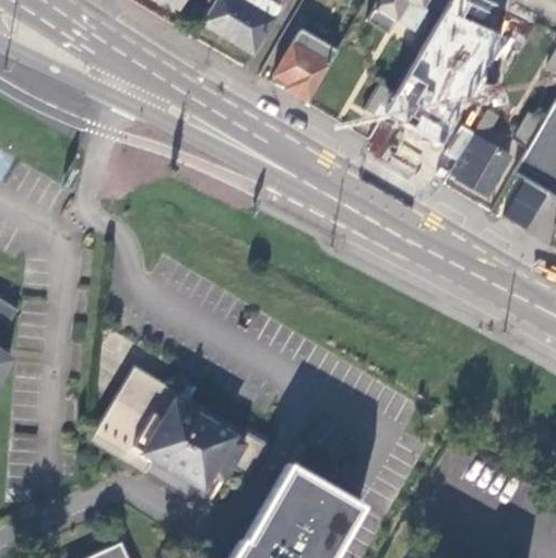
[(244,2),(240,0),(215,0),(203,21),(255,51),(274,19),(244,2)]
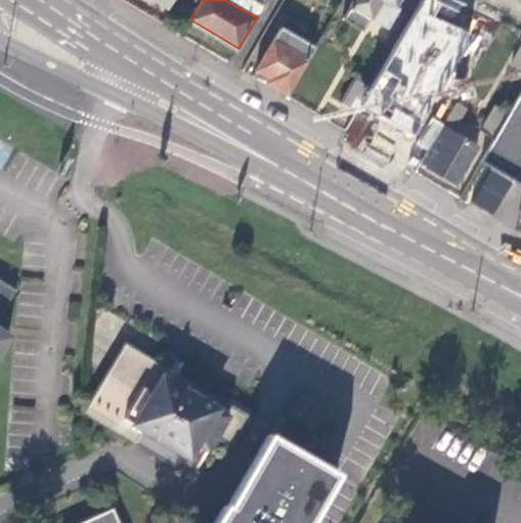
[(228,0),(228,2),(257,17),(262,7),(249,0),(228,0)]
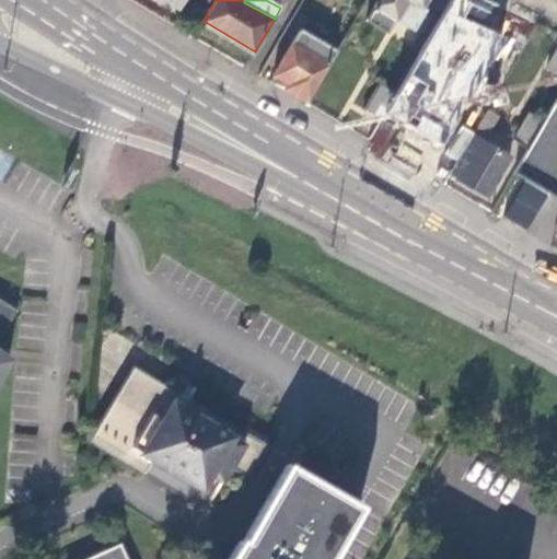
[(381,0),(370,21),(390,33),(398,18),(419,31),(438,0),(381,0)]
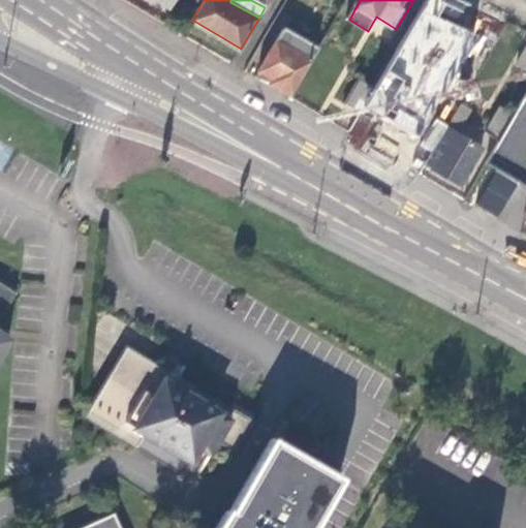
[(287,2),(274,25),(283,30),(285,27),(286,25),(295,30),(305,11),(287,2)]
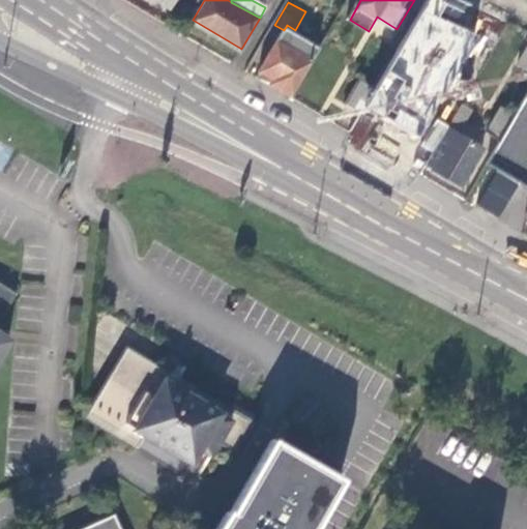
[(329,11),(339,18),(344,8),(334,2),(329,11)]
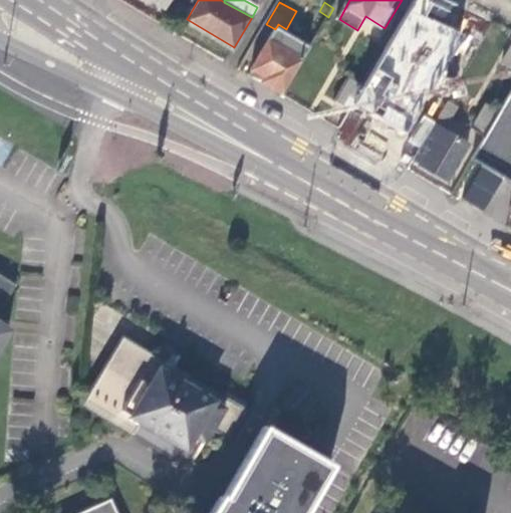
[(468,34),(413,8),(364,84),(354,101),(411,135),(425,110),(468,34)]
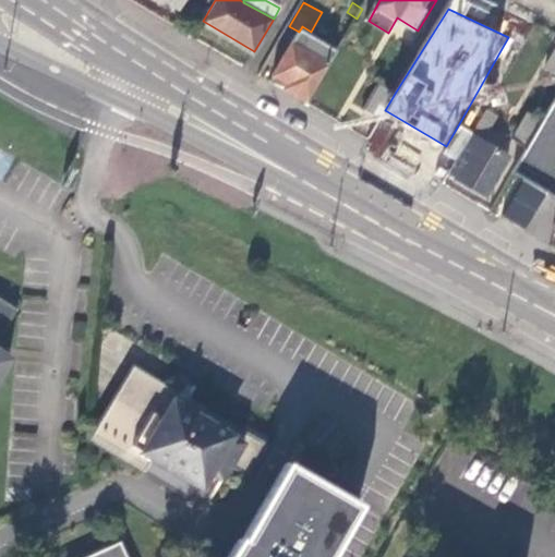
[(294,85),(291,91),(309,100),(338,50),(301,28),(299,32),(275,74),(294,85)]
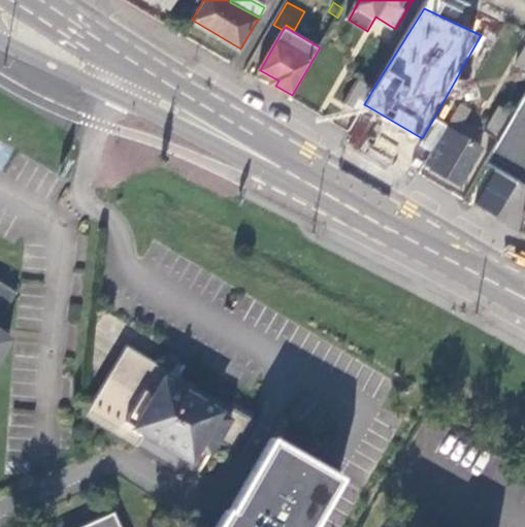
[(347,103),(360,111),(364,104),(374,87),(361,79),(347,103)]
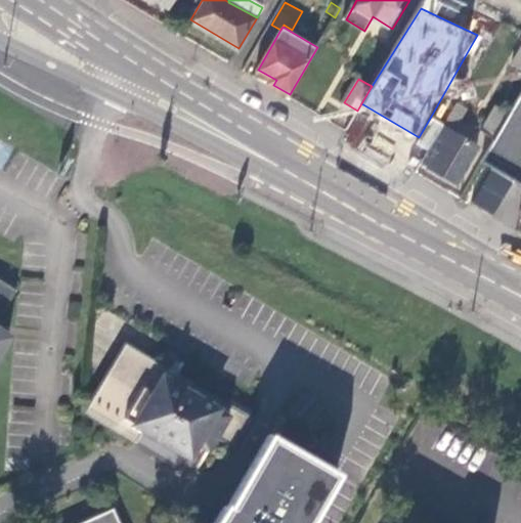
[(520,93),(511,112),(495,138),(482,160),(493,167),(515,179),(520,182),(520,93)]
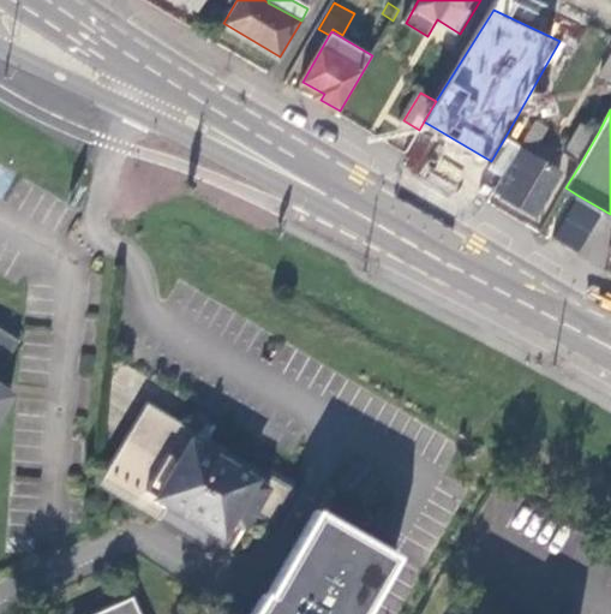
[(522,148),(520,147),(496,188),(505,194),(504,195),(537,214),(562,171),(533,153),(549,126),(539,120),(522,148)]
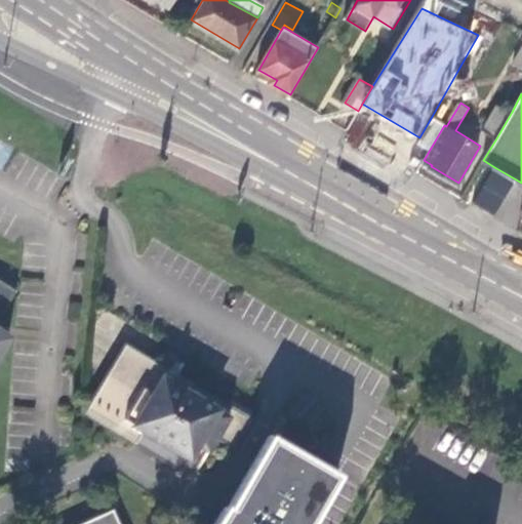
[(483,131),(496,138),(512,112),(497,105),(483,131)]
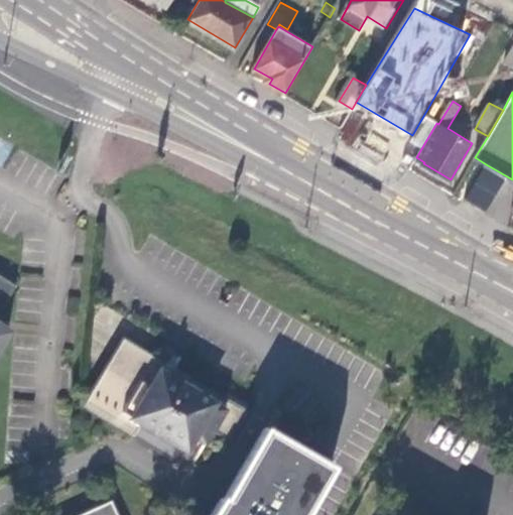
[(486,164),(467,198),(487,210),(507,176),(486,164)]
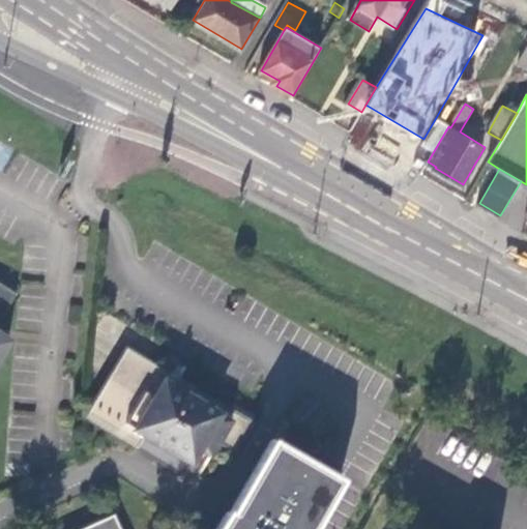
[(0,359),(12,340),(0,331),(0,321),(19,293),(0,281),(0,359)]
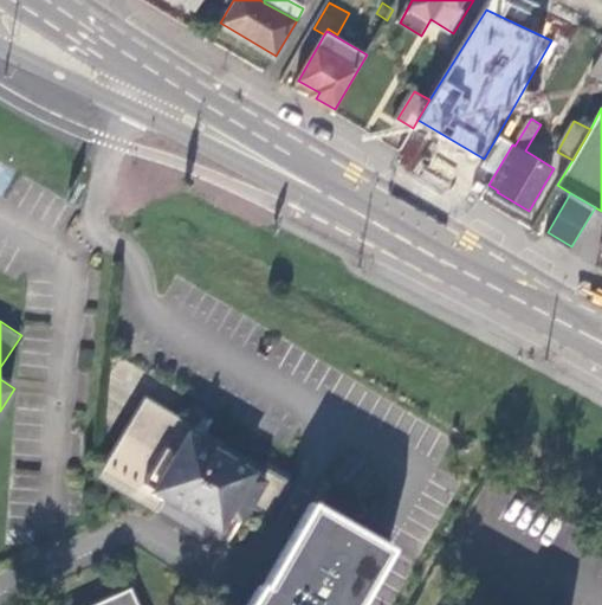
[(163,494),(188,509),(189,507),(218,525),(217,527),(221,531),(220,532),(231,539),(247,512),(265,522),(290,481),(207,431),(217,418),(204,410),(194,425),(147,394),(97,471),(159,512),(160,510),(155,507),(163,494)]
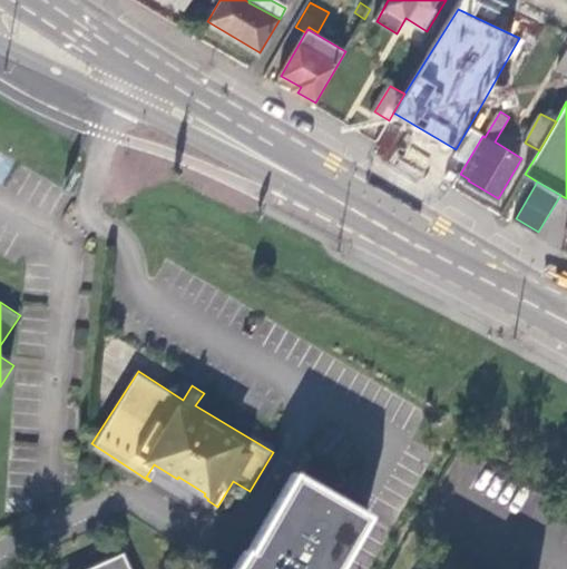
[(150,480),(149,481),(195,510),(204,496),(205,493),(178,477),(177,479),(154,464),(146,477),(150,480)]
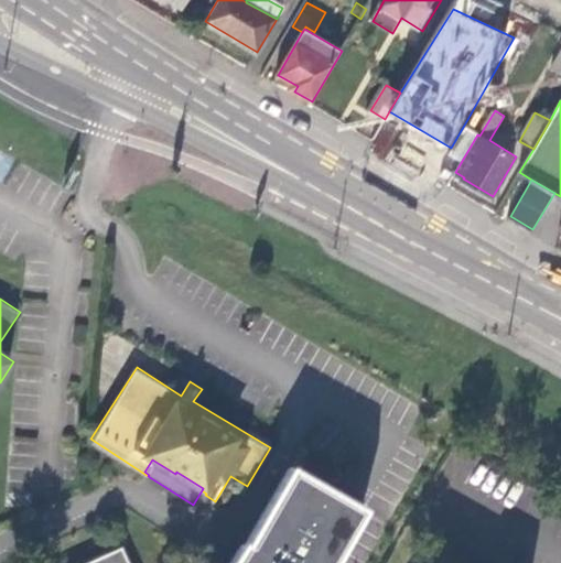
[(291,465),(247,542),(244,541),(230,562),(334,562),(366,509),(291,465)]
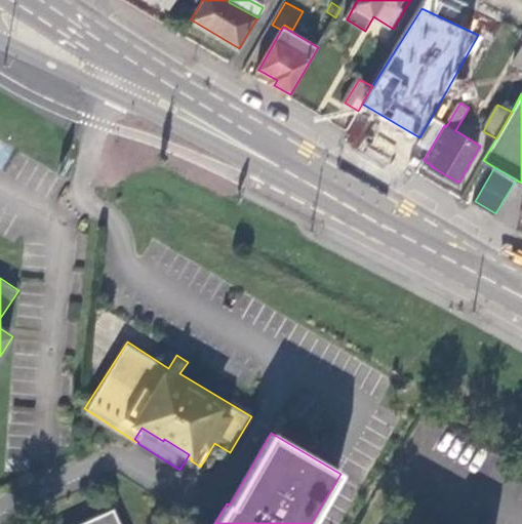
[(122,523),(116,508),(78,523),(122,523)]
